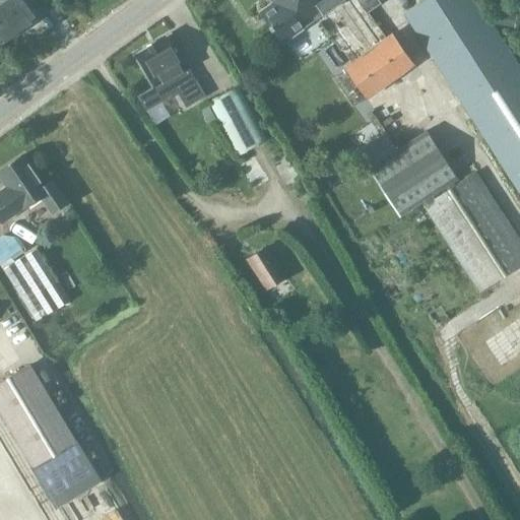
[(0,0),(0,5),(18,31),(39,17),(25,0),(0,0)]
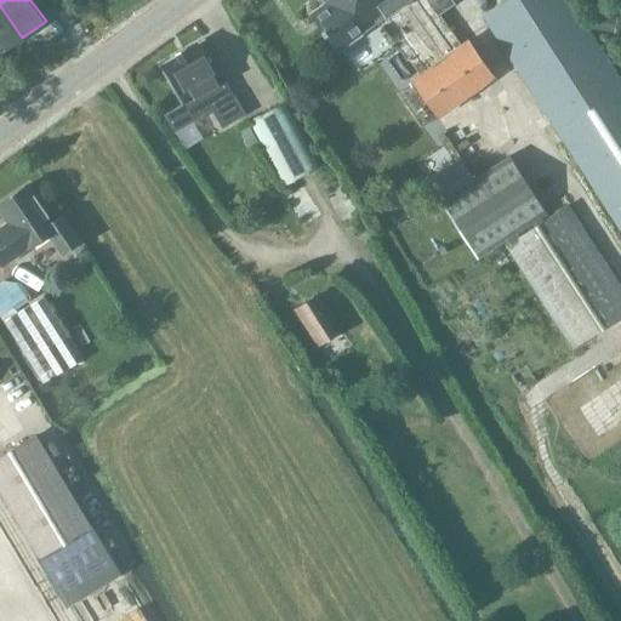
[(324,0),(326,4),(312,15),(339,51),(410,0),(428,0),(439,15),(455,4),(451,0),(324,0)]
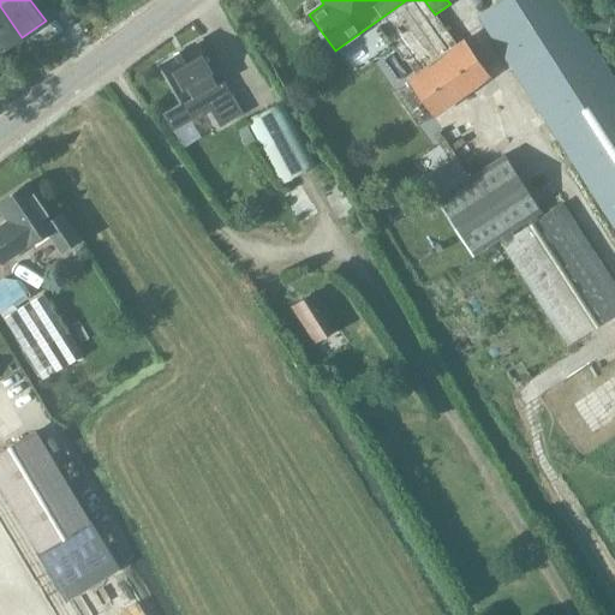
[(505,0),(478,17),(614,227),(614,81),(562,0),(505,0)]
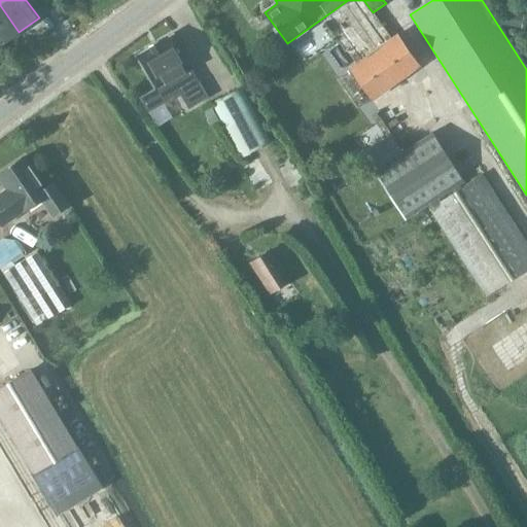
[(0,44),(19,32),(0,5),(0,44)]
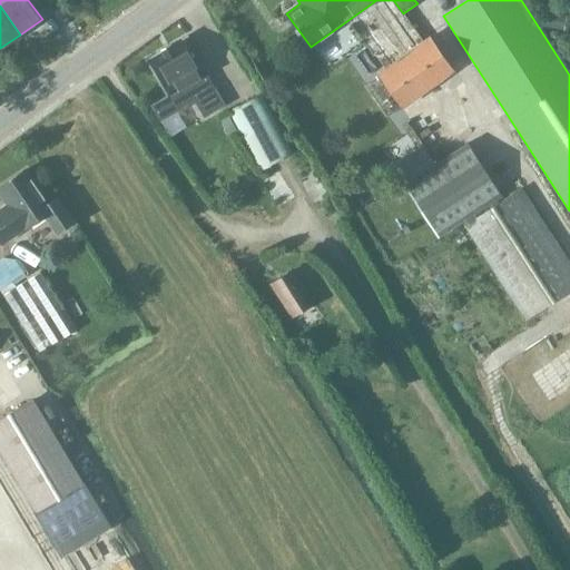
[(153,106),(161,121),(194,102),(204,119),(225,107),(206,76),(209,74),(187,37),(147,60),(168,97),(153,106)]
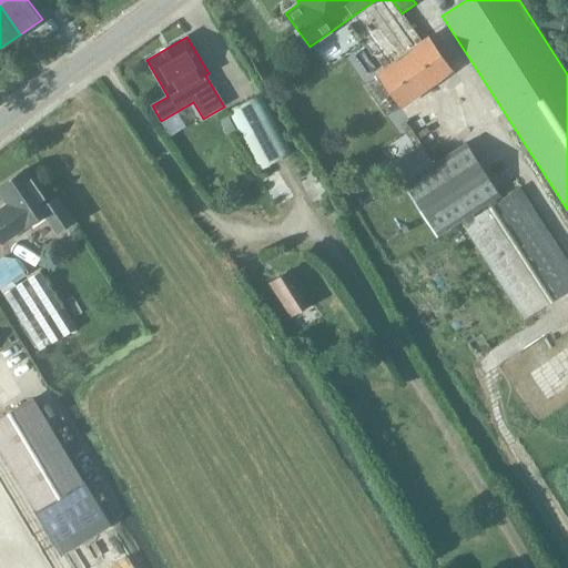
[(384,69),(377,74),(401,107),(453,70),(429,37),(422,42),(384,69)]
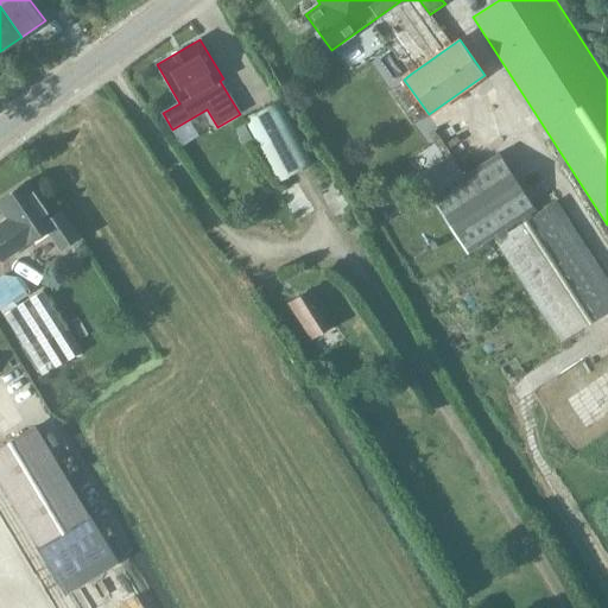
[(279,100),(244,119),(278,183),(314,164),(279,100)]
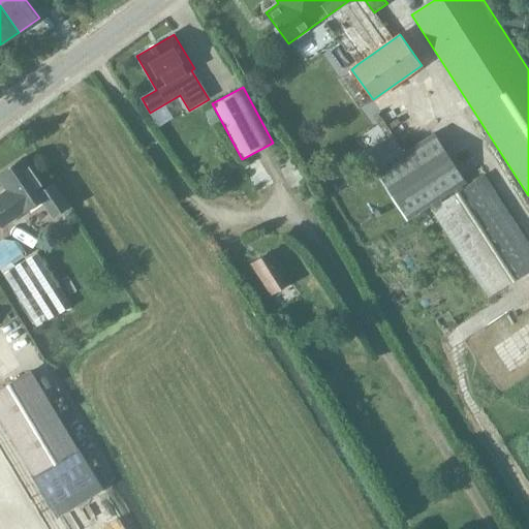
[(375,172),(407,221),(467,182),(435,132),(375,172)]
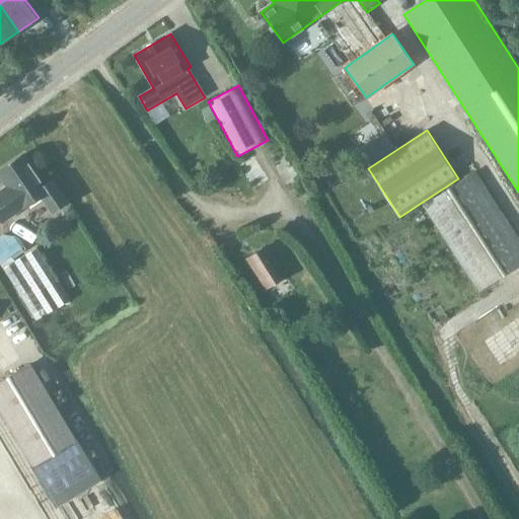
[(53,213),(68,204),(53,180),(46,186),(25,154),(0,170),(0,173),(8,186),(0,191),(0,218),(2,222),(42,197),(53,213)]
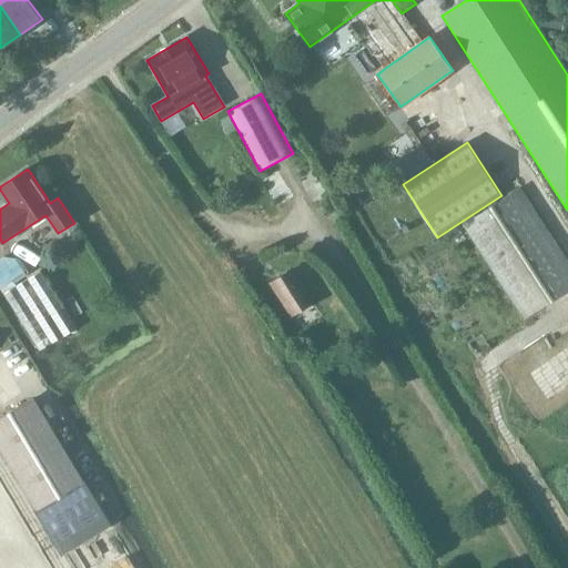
[(466,224),(526,317),(567,291),(567,261),(521,189),(466,224)]
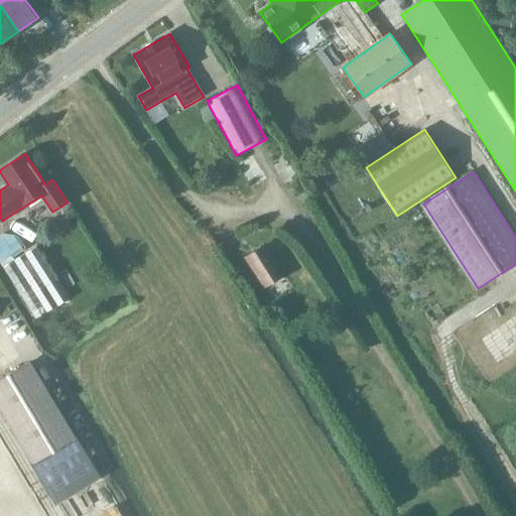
[(311,237),(323,232),(314,216),(303,221),(311,237)]
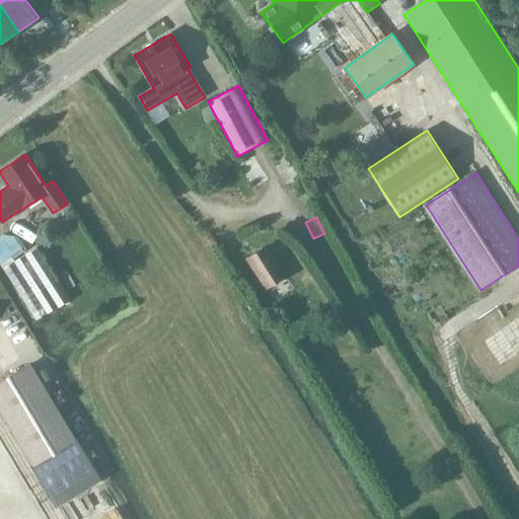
[(267,245),(245,260),(265,291),(287,277),(267,245)]
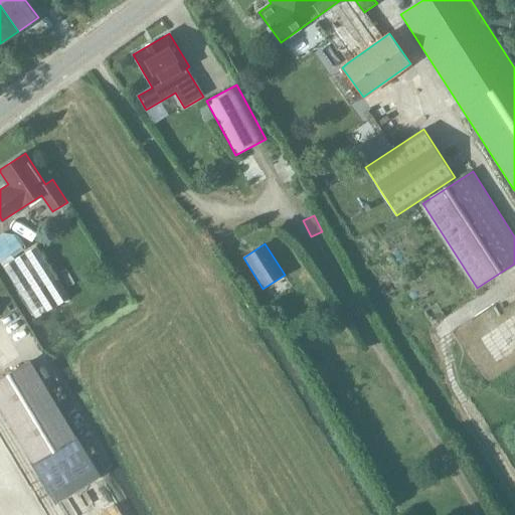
[(71,298),(37,245),(5,266),(38,318),(71,298)]
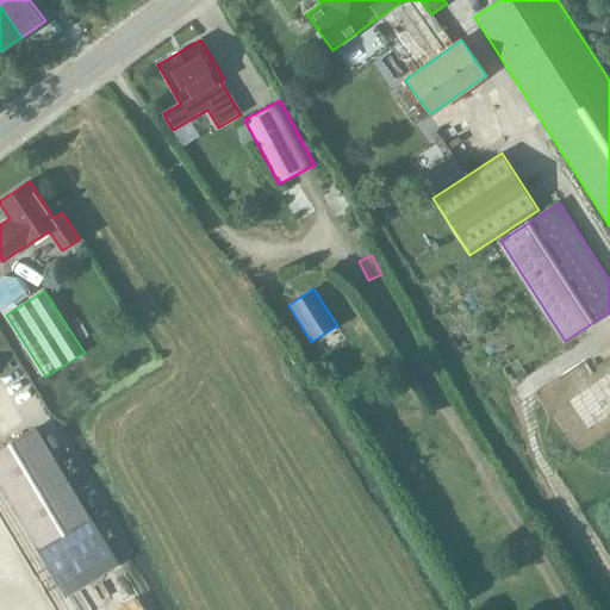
[(36,428),(0,449),(0,484),(64,591),(117,561),(36,428)]
